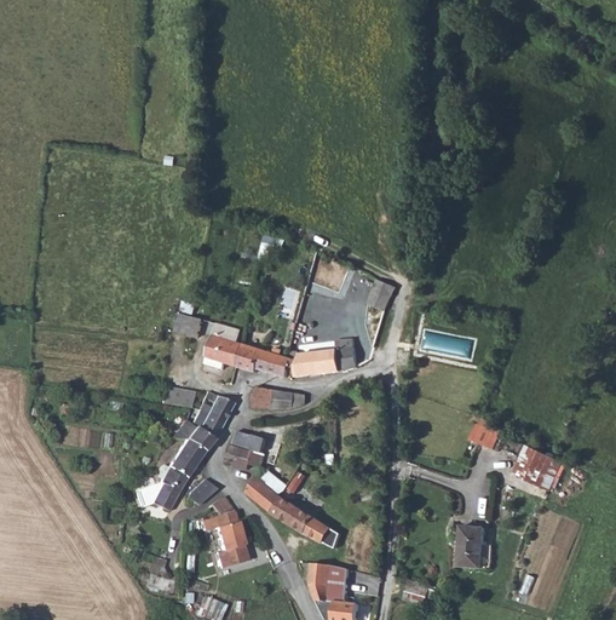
[(375,292),(372,305),(389,311),(399,287),(381,281),(375,292)]
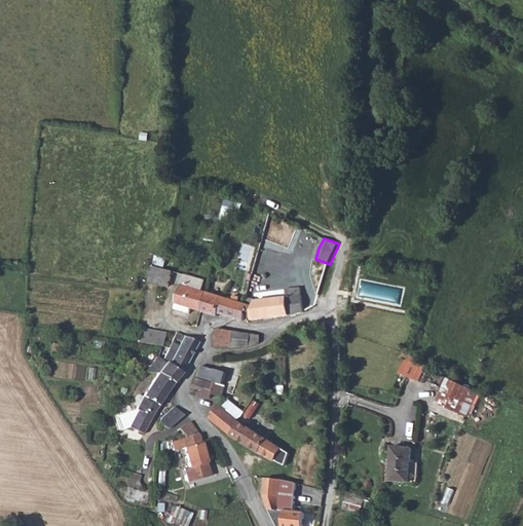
[(155,284),(169,287),(175,271),(171,270),(160,268),(155,284)]
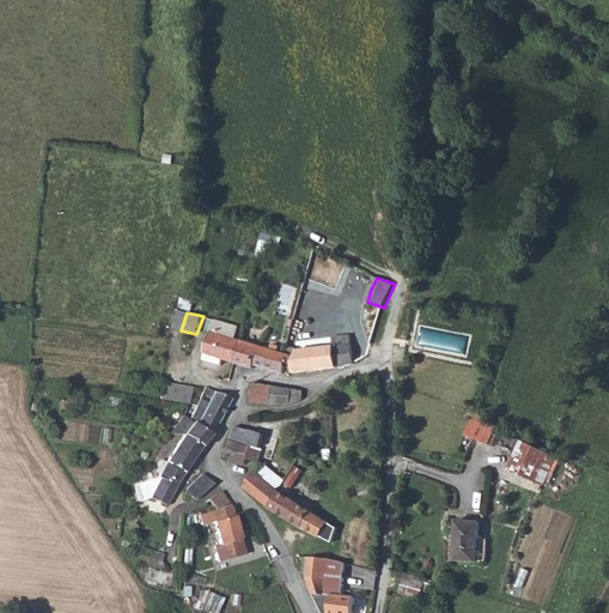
[(215,321),(206,353),(227,360),(236,363),(242,341),(235,339),(238,328),(215,321)]
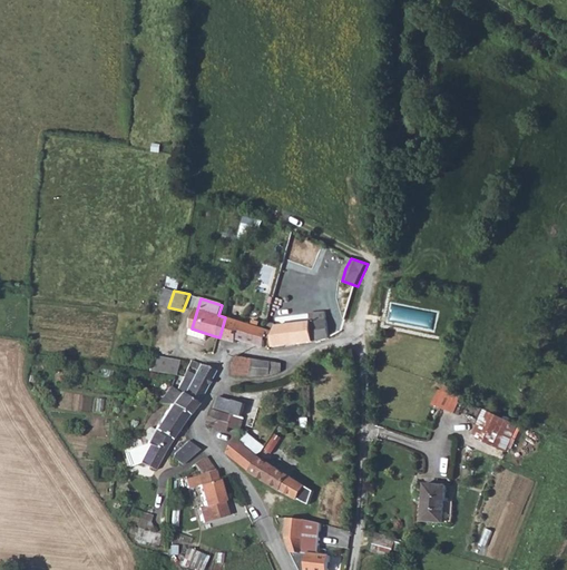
[(312,315),(313,324),(328,322),(329,320),(328,314),(312,315)]
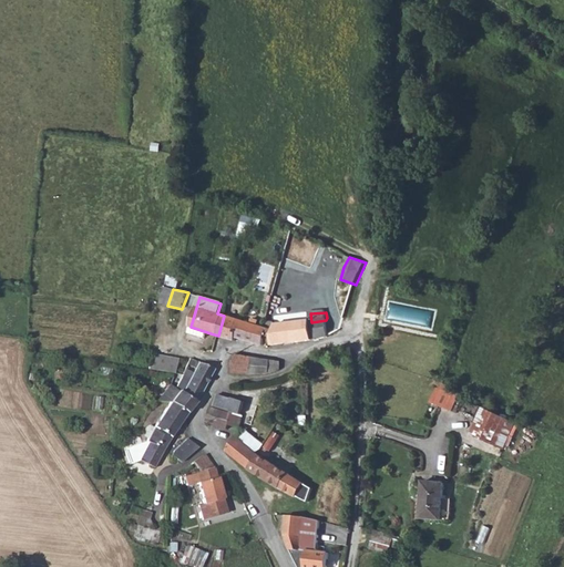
[(224,316),(218,336),(236,341),(237,338),(264,346),(267,337),(273,338),(274,332),(267,329),(258,327),(258,323),(255,322),(252,326),(224,316)]
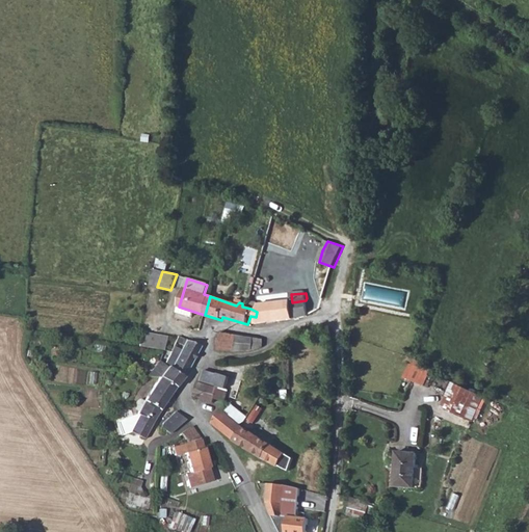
[(292,302),(272,303),(274,321),(296,319),(310,314),(306,300),(292,302)]
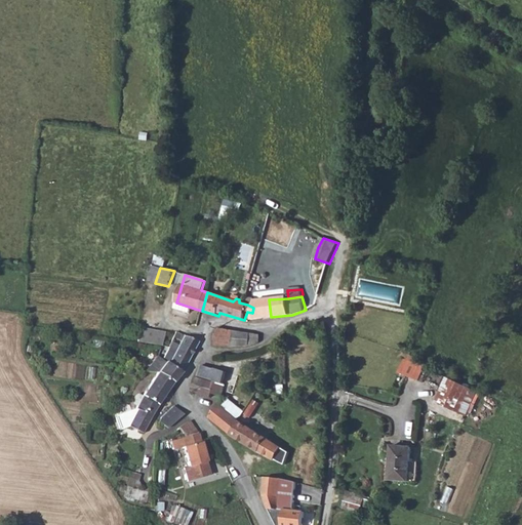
[(248,299),(247,305),(253,308),(252,313),(252,319),(271,317),(269,299),(256,301),(252,299),(248,299)]
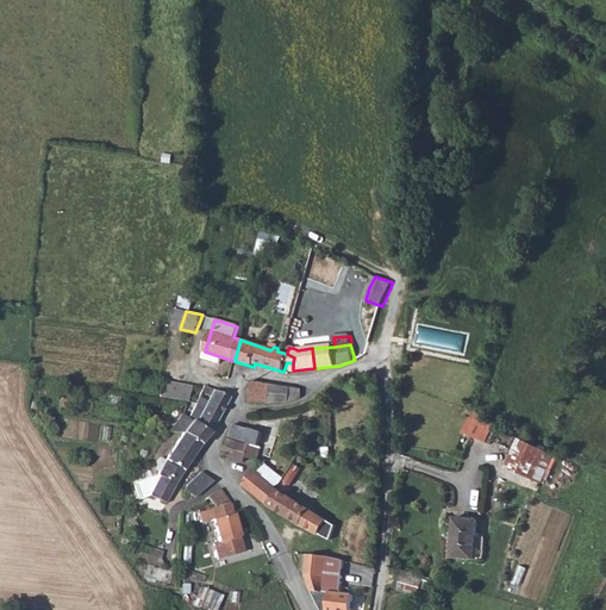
[(251,402),(270,403),(274,385),(254,381),(251,402)]
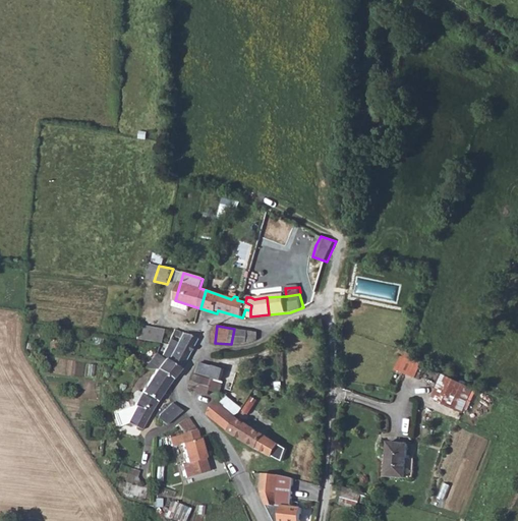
[(142,329),(139,341),(151,344),(162,346),(165,333),(142,329)]
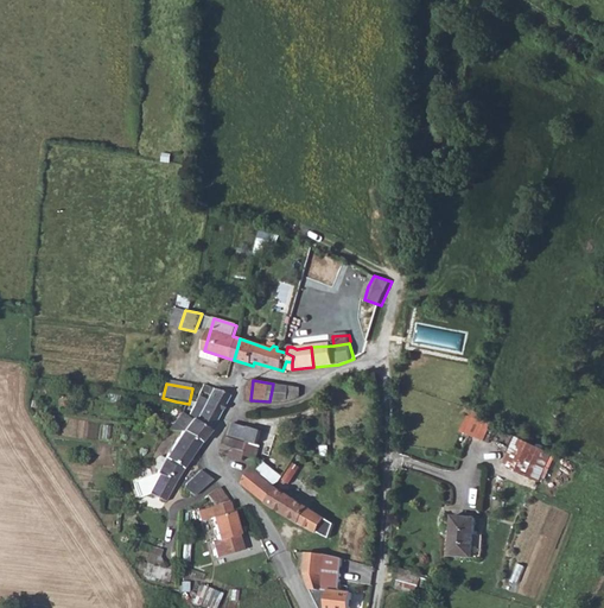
[(273,384),(269,401),(286,401),(300,396),(300,388),(273,384)]
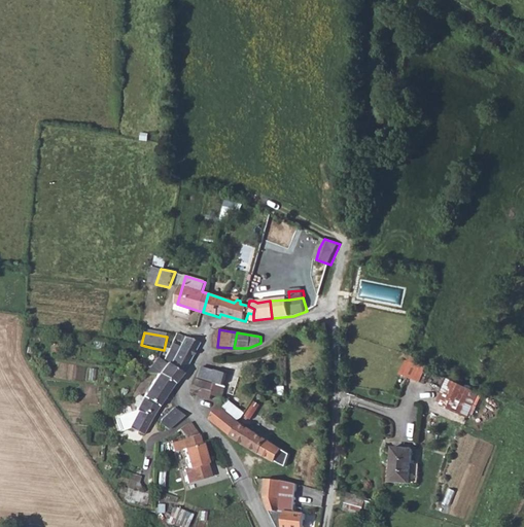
[(186,340),(173,365),(184,375),(190,362),(200,344),(186,340)]
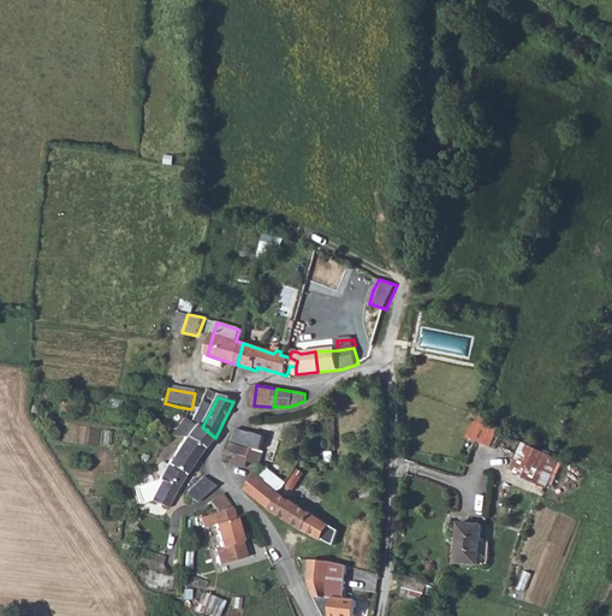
[(202,427),(198,426),(164,471),(131,477),(136,499),(149,497),(171,509),(189,477),(206,450),(215,438),(202,427)]
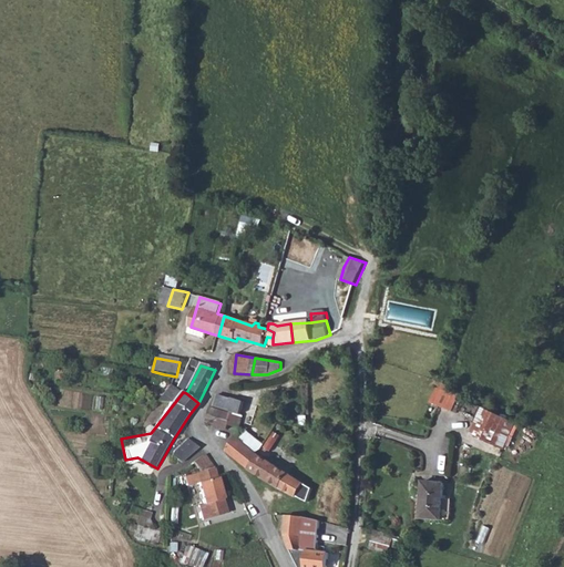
[(221,394),(216,406),(235,413),(243,413),(246,402),(221,394)]
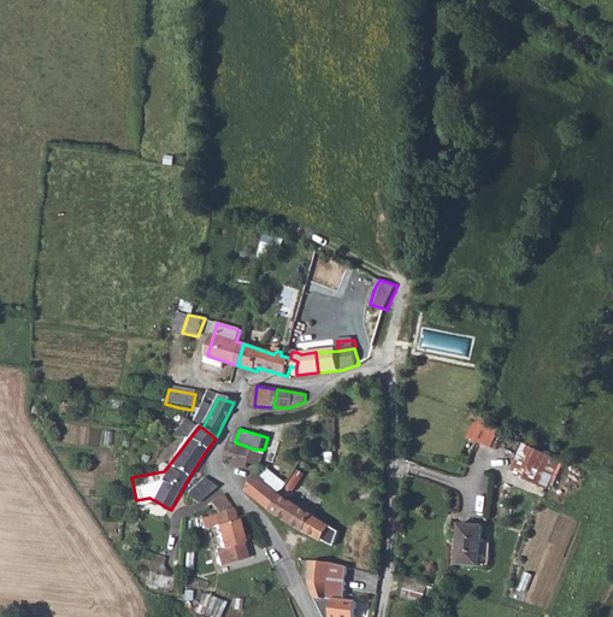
[(478,432),(473,446),(497,454),(504,441),(478,432)]
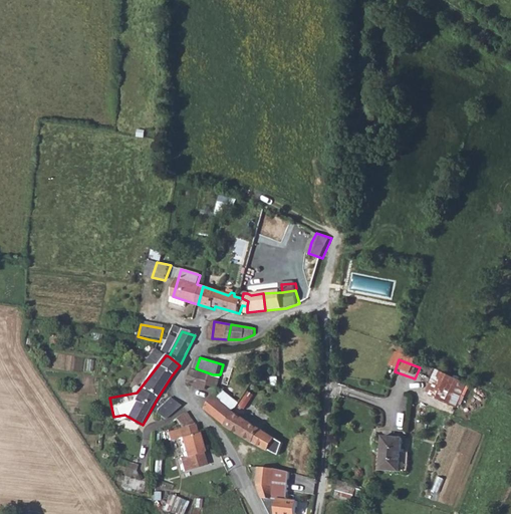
[(220,374),(213,374),(212,376),(194,370),(190,382),(210,390),(211,387),(217,389),(221,376),(220,374)]
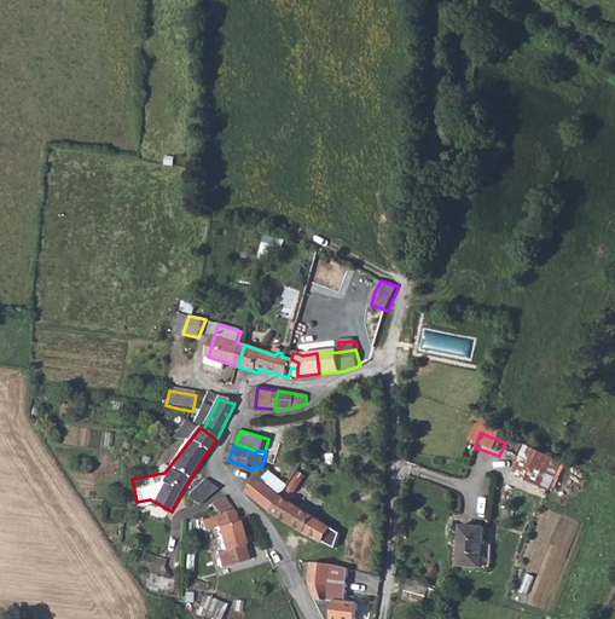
[(524,479),(551,487),(553,482),(561,460),(534,451),(524,479)]
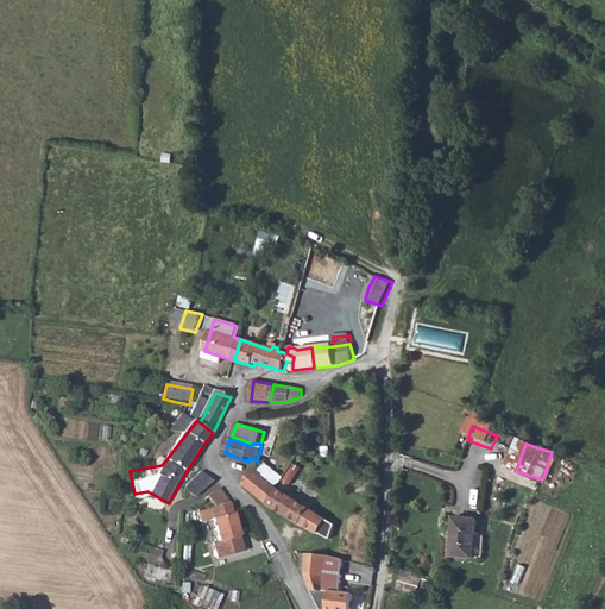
[(256,470),(246,484),(271,503),(279,489),(256,470)]
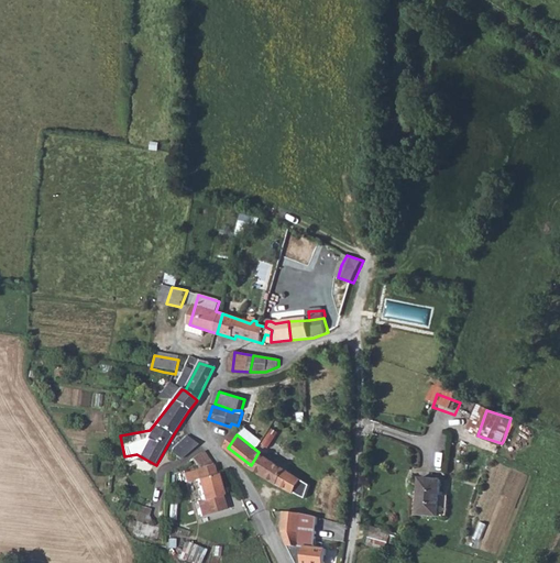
[(200,443),(188,437),(175,449),(174,453),(182,460),(200,445),(200,443)]
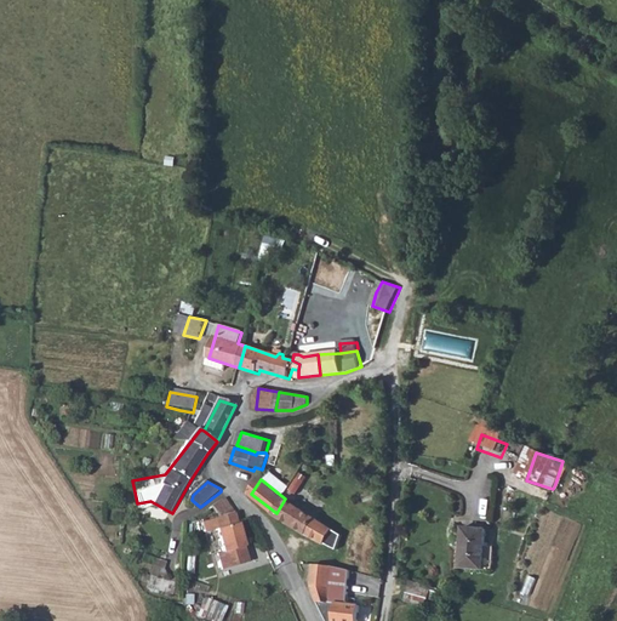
[(537,503),(541,496),(526,490),(523,497),(537,503)]
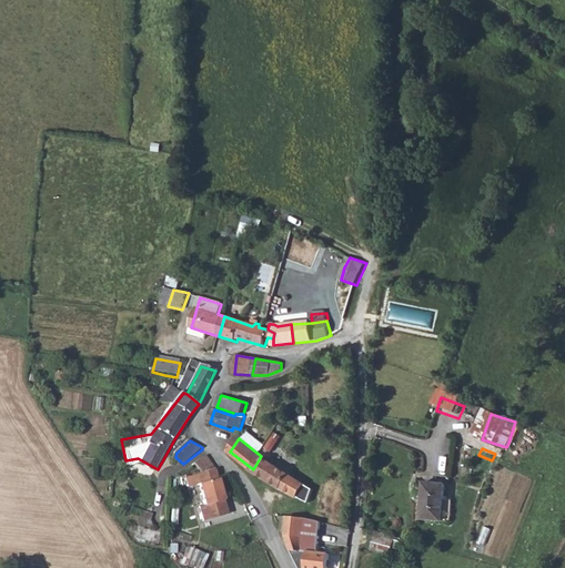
[(207,456),(194,464),(202,470),(217,467),(207,456)]
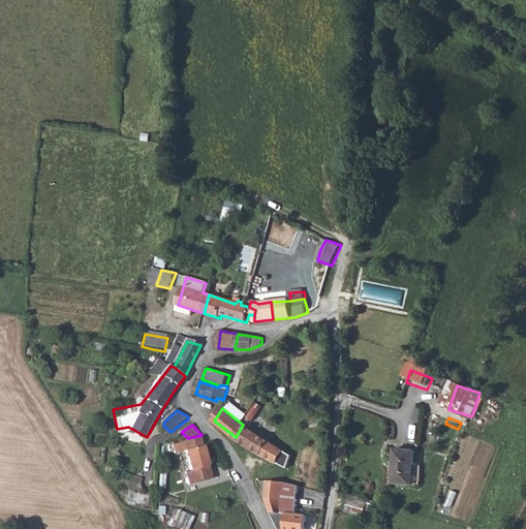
[(243,425),(236,437),(272,460),(278,463),(284,452),(243,425)]
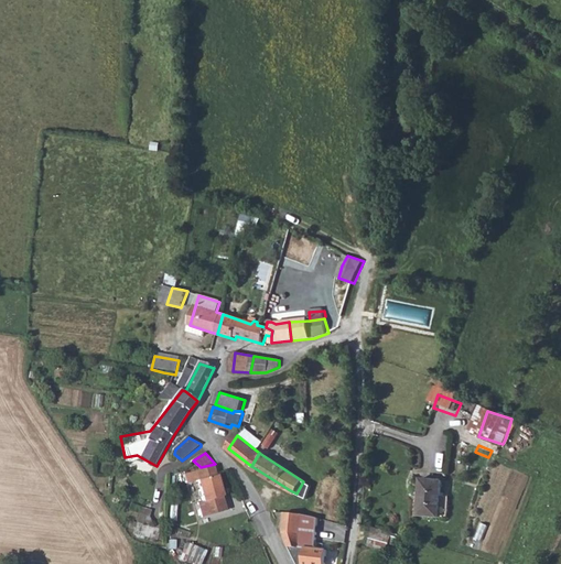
[(215,464),(201,467),(197,468),(201,480),(198,481),(204,500),(224,494),(215,464)]
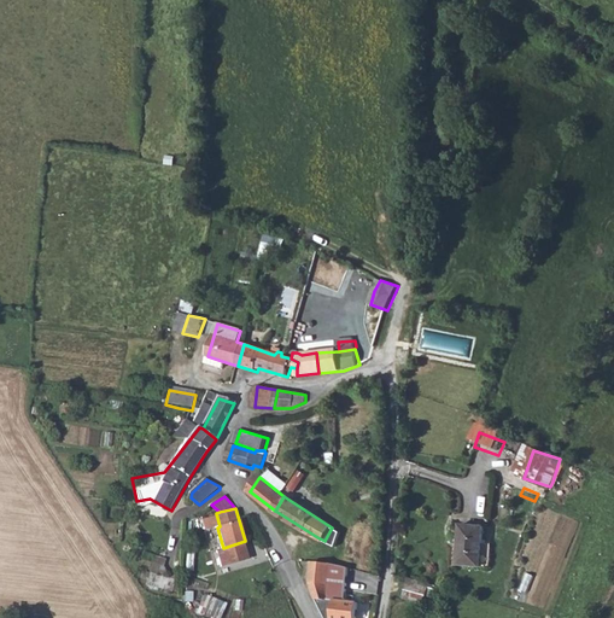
[(462,526),(461,565),(484,566),(485,529),(462,526)]
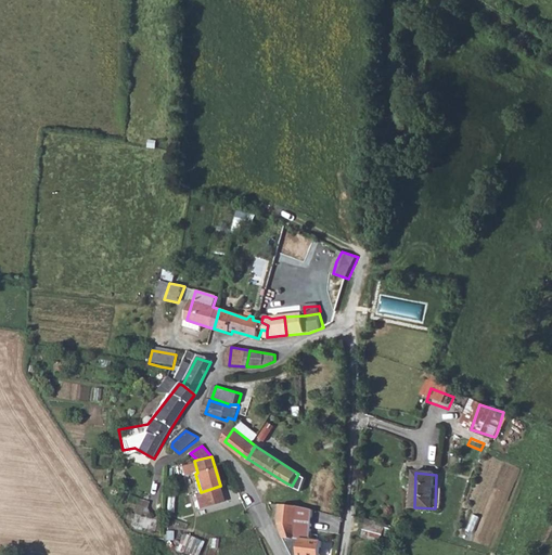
[(220,486),(201,492),(204,504),(225,499),(220,486)]
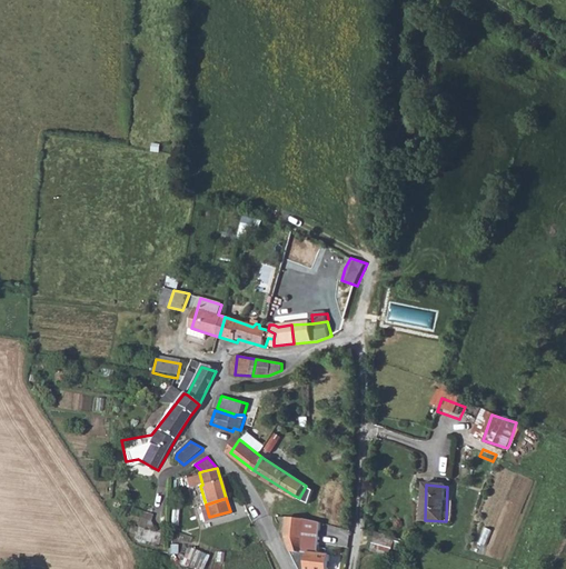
[(319,522),(283,516),(281,519),(290,522),(289,528),(289,535),(295,553),(304,568),(330,568),(331,556),(320,553),(320,538),(318,537),(319,522)]
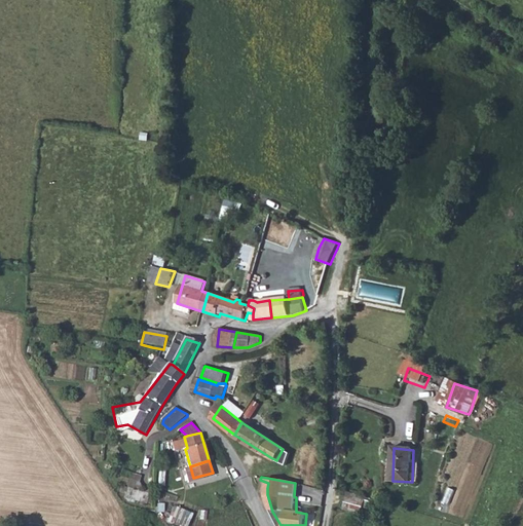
[(132,486),(128,497),(143,499),(145,489),(132,486)]
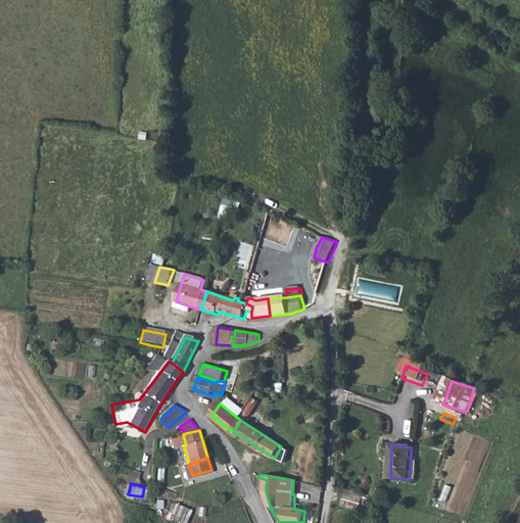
[(349,489),(345,506),(364,511),(367,494),(349,489)]
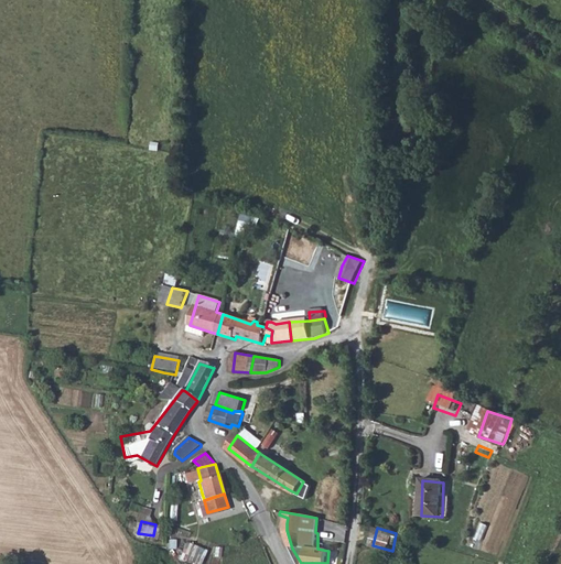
[(190,541),(183,557),(200,563),(203,563),(209,549),(190,541)]
